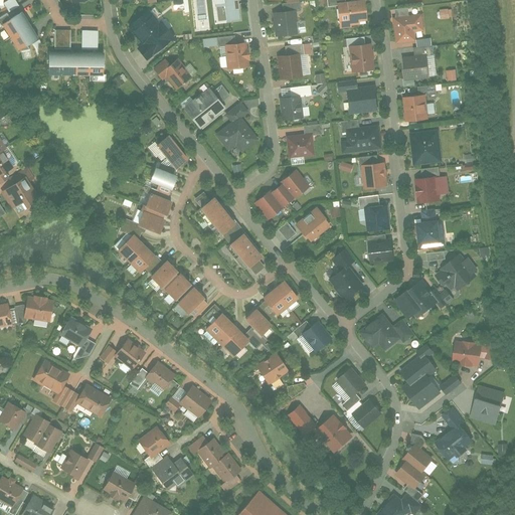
[(15,0),(7,0),(4,2),(8,11),(18,7),(15,0)]
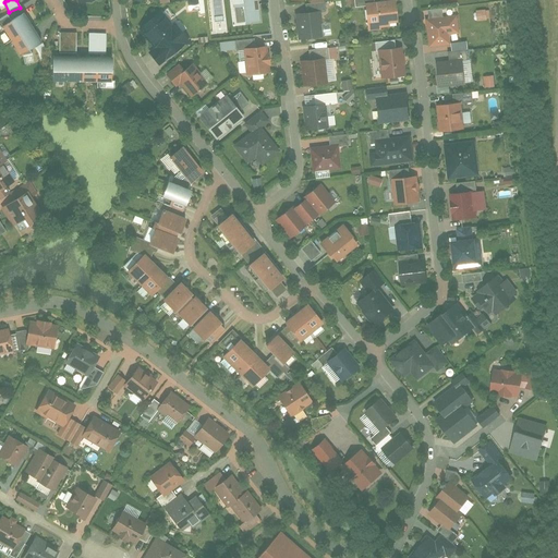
[(202,0),(187,0),(189,12),(203,11),(202,0)]
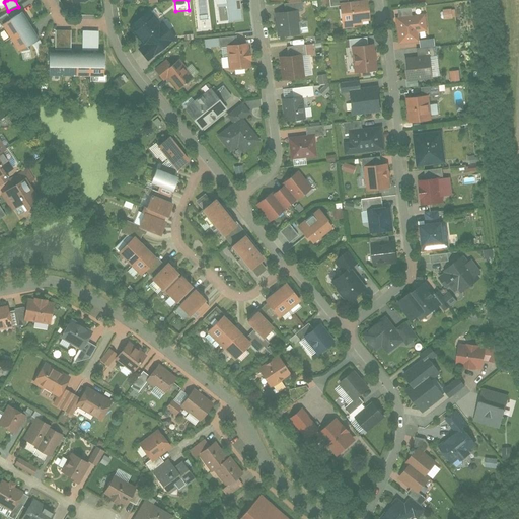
[(217,0),(220,23),(242,20),(238,0),(217,0)]
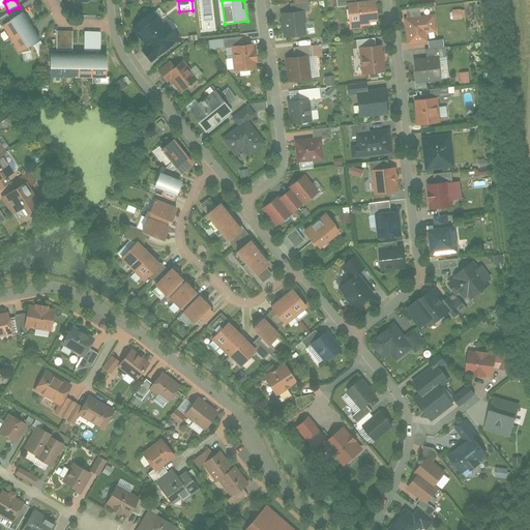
[(378,25),(374,0),(369,0),(346,3),(350,29),(378,25)]
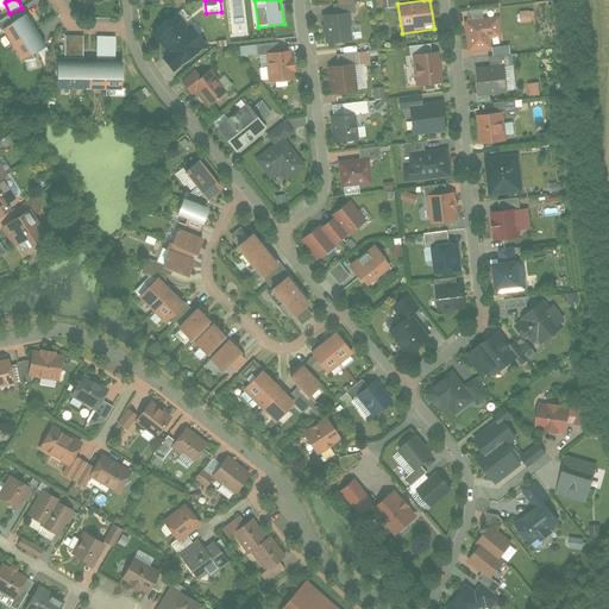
[(346,11),(320,14),(325,44),(351,41),(346,11)]
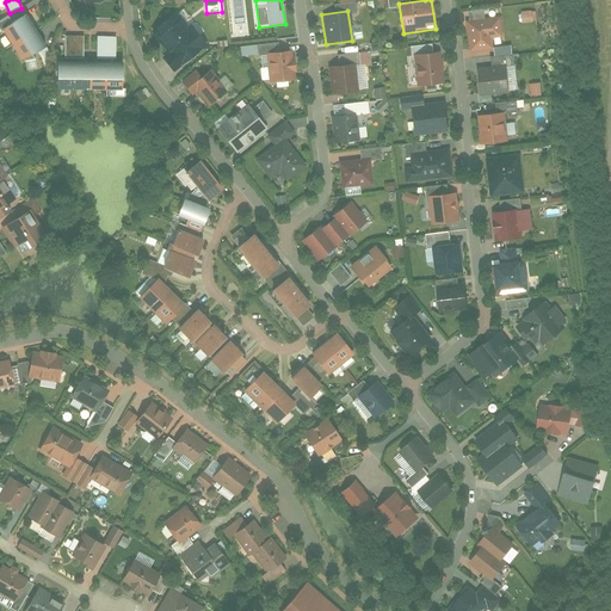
[(522,12),(523,23),(537,22),(536,11),(522,12)]
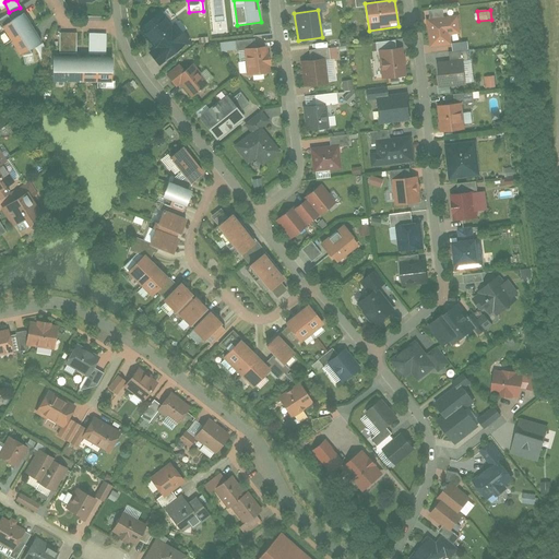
[(34,26),(25,12),(4,25),(13,39),(34,26)]
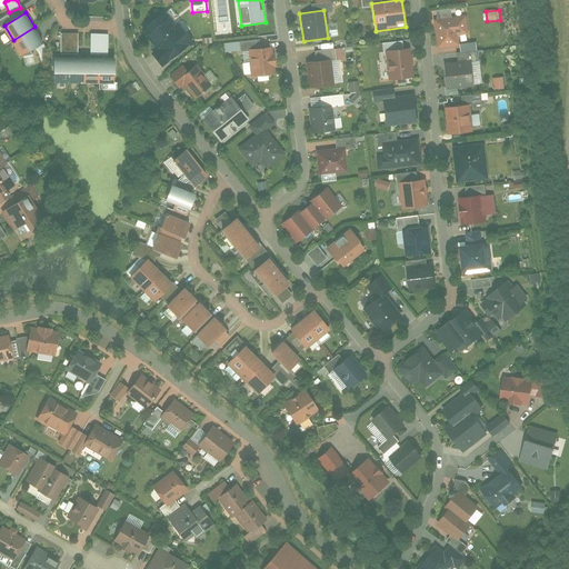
[(156,49),(151,52),(161,66),(193,42),(181,26),(176,29),(163,12),(141,29),(156,49)]
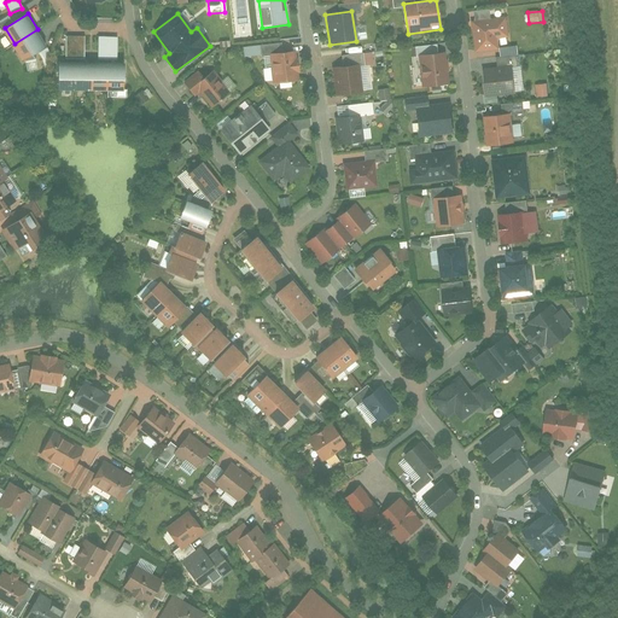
[(0,29),(0,30),(12,22),(9,16),(0,22),(0,29)]
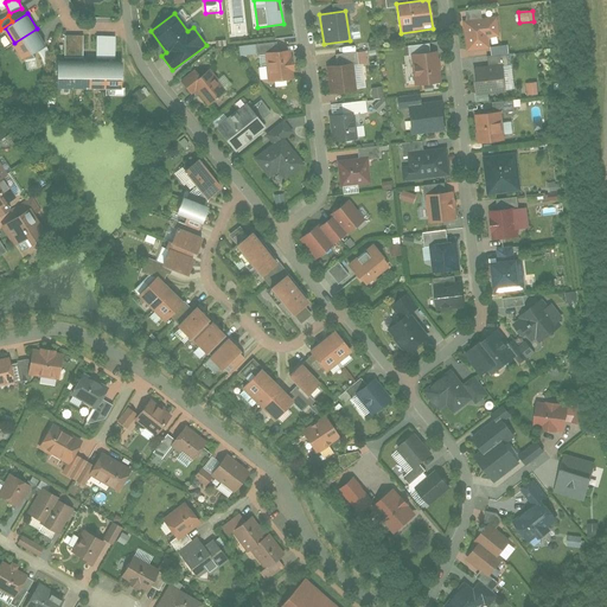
[(502,37),(499,18),(462,21),(466,51),(491,49),(490,38),(502,37)]
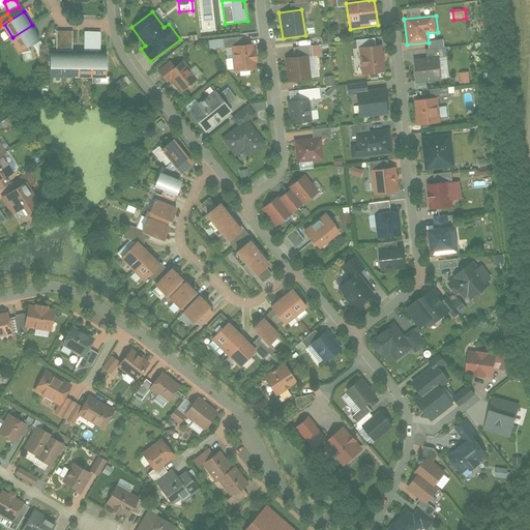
[(40,39),(32,25),(12,37),(20,51),(40,39)]
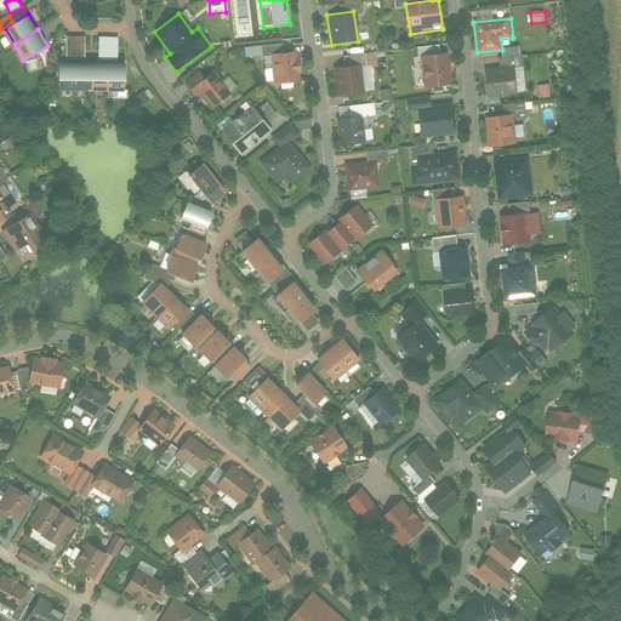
[(66,60),(85,60),(85,36),(66,36),(66,60)]
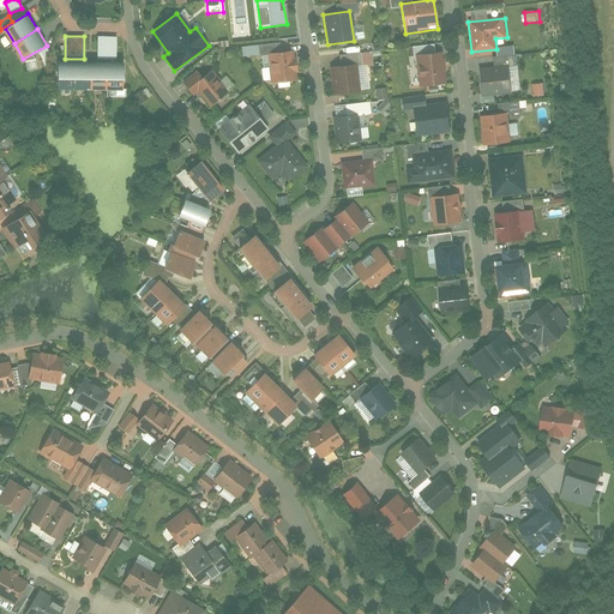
[(116,59),(118,37),(97,37),(97,59),(116,59)]
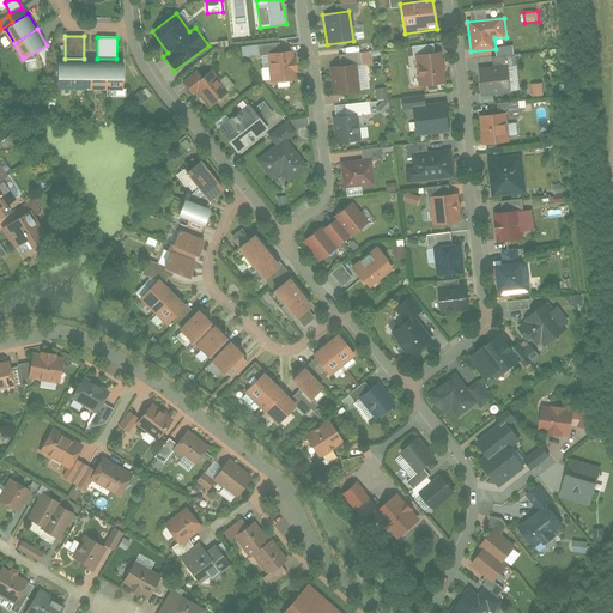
[(295,82),(291,52),(268,54),(271,84),(295,82)]
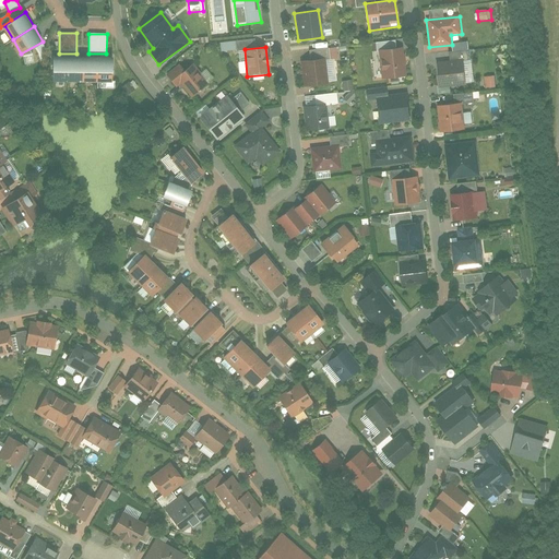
[(403,78),(400,48),(378,49),(380,80),(403,78)]
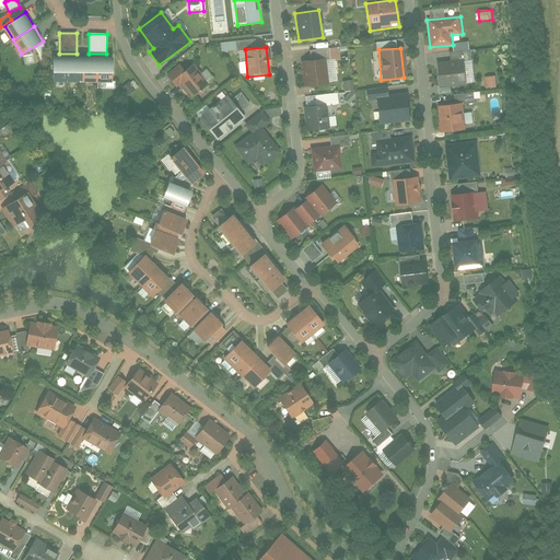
[(54,54),(53,81),(68,82),(68,55),(54,54)]
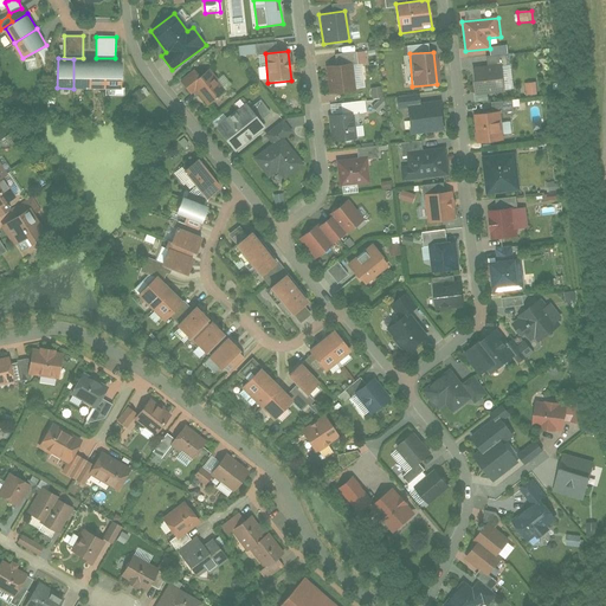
[(73,59),(73,89),(89,89),(90,59),(73,59)]
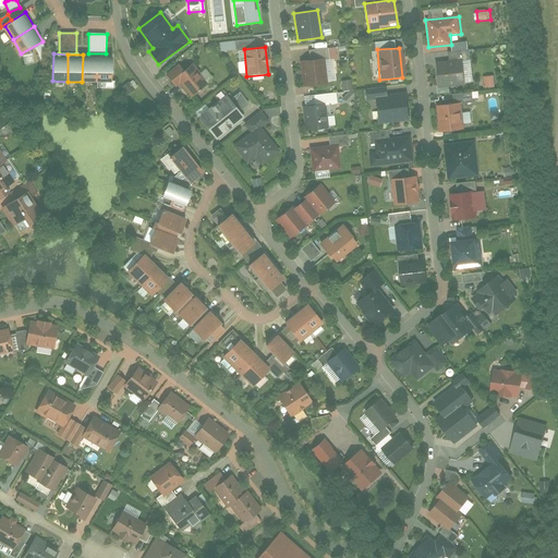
[(83,55),(82,82),(97,82),(97,55),(83,55)]
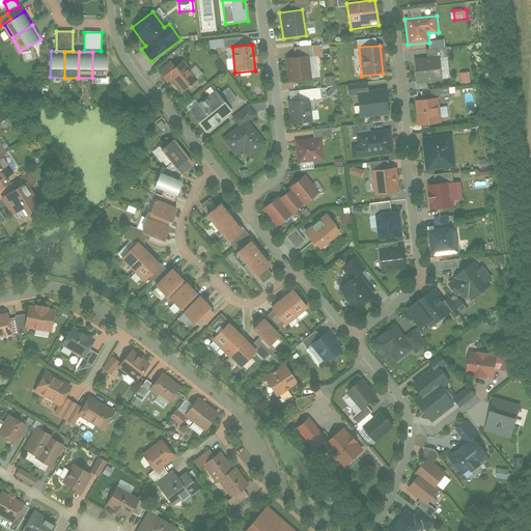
[(92,52),(92,78),(106,78),(107,52),(92,52)]
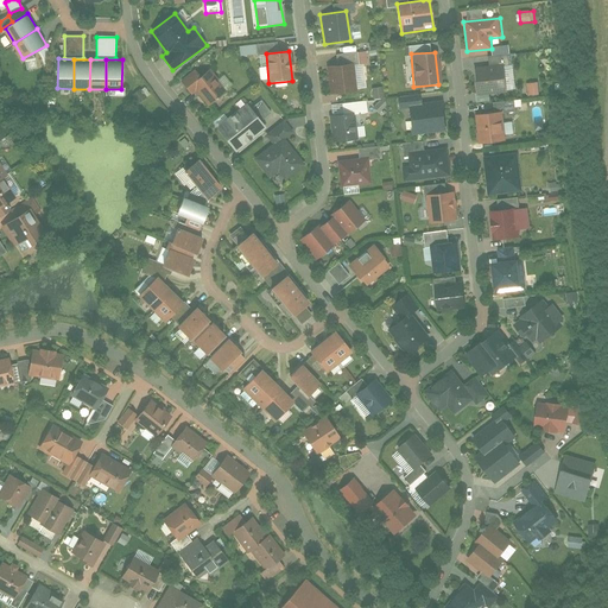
[(355,62),(327,65),(331,96),(359,92),(355,62)]
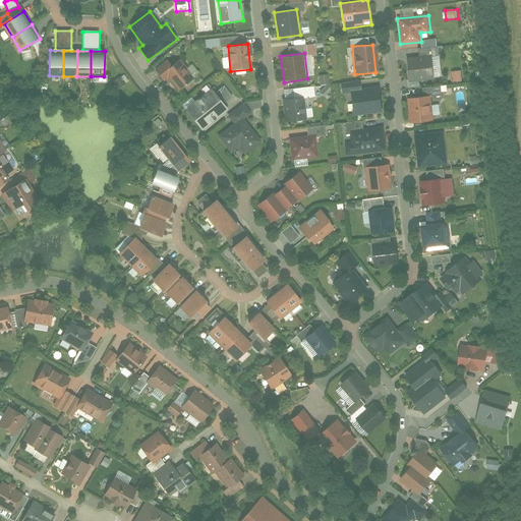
[(432,55),(406,57),(408,81),(435,79),(432,55)]
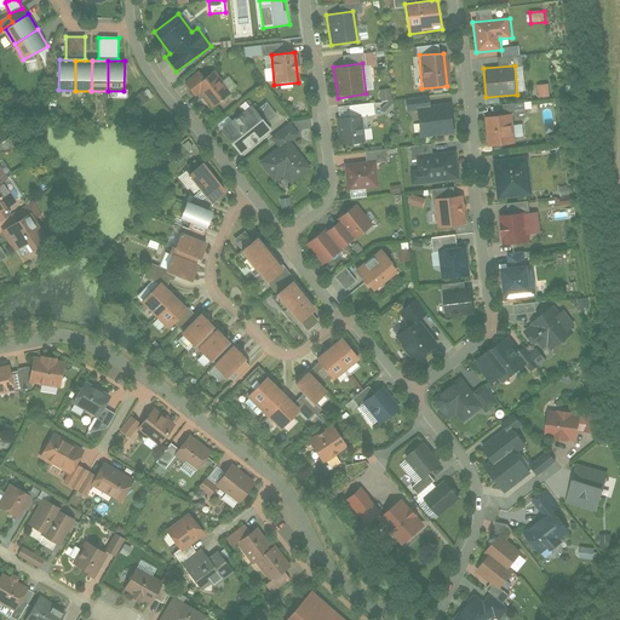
[(195,96),(200,92),(212,108),(228,95),(212,75),(207,80),(200,70),(184,84),(195,96)]
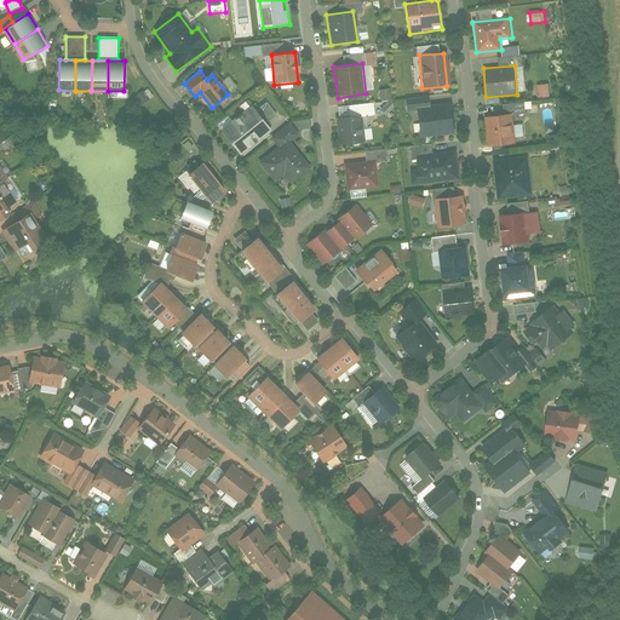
[(539,97),(550,97),(549,85),(538,85),(539,97)]
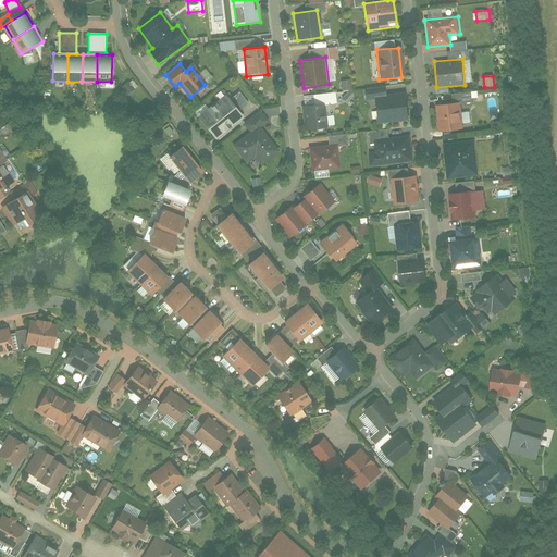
[(128,82),(122,87),(127,95),(134,89),(128,82)]
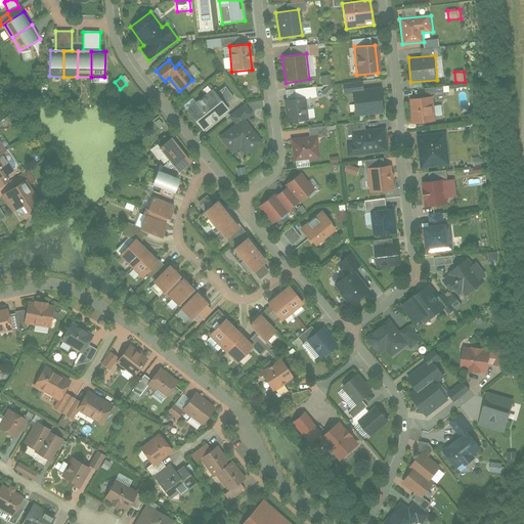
[(385,113),(382,87),(353,91),(357,117),(385,113)]
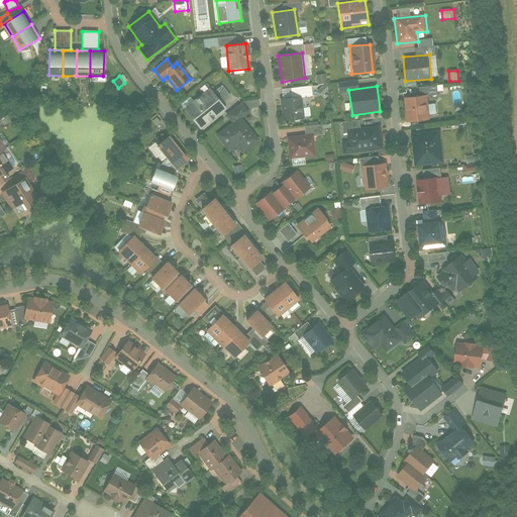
[(226,108),(210,88),(185,109),(201,129),(226,108)]
